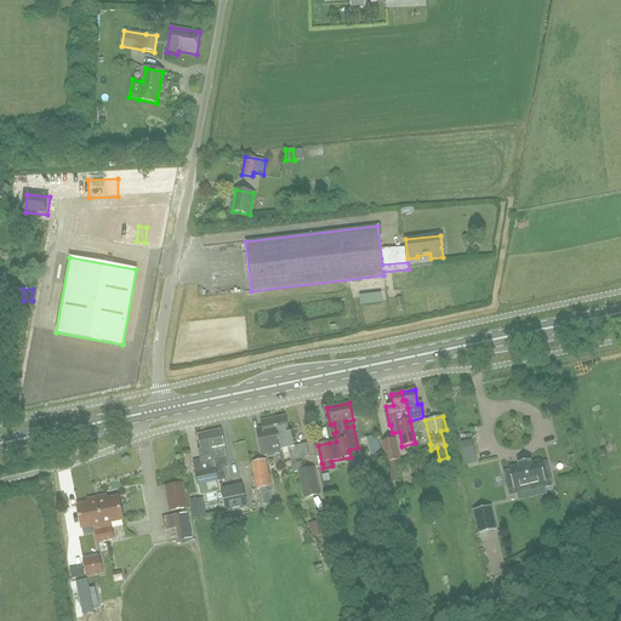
[(278,443),(280,451),(288,450),(294,473),(298,473),(305,499),(320,495),(314,468),(306,469),(303,457),(308,456),(306,445),(296,448),(292,432),(288,433),(284,417),(274,420),(279,443),(278,443)]
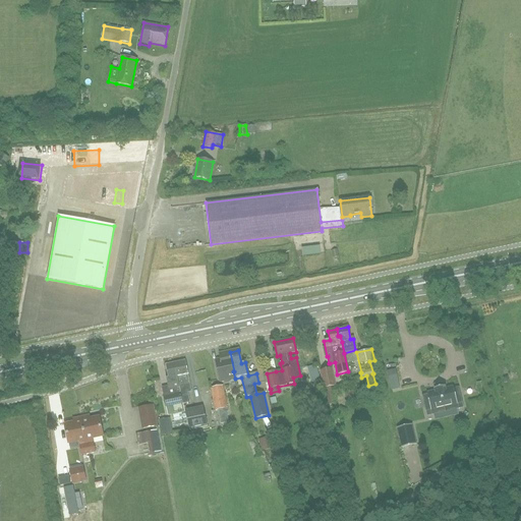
[(234,371),(230,352),(219,354),(221,364),(216,365),(220,383),(235,379),(233,371),(234,371)]
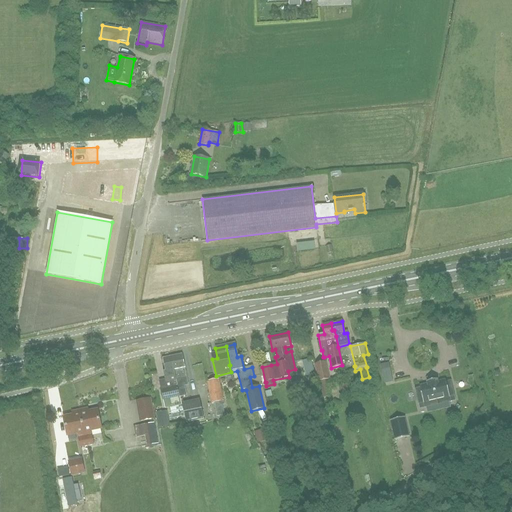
[(171,356),(176,380),(187,378),(185,368),(182,354),(171,356)]
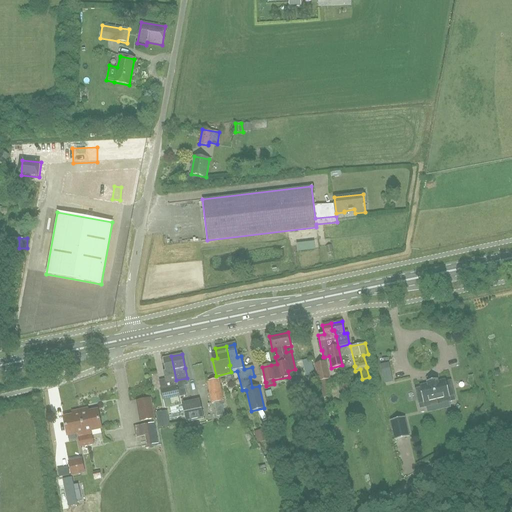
[(176,380),(171,356),(163,358),(162,358),(165,372),(163,372),(166,383),(170,382),(171,388),(161,390),(165,409),(182,405),(176,380)]
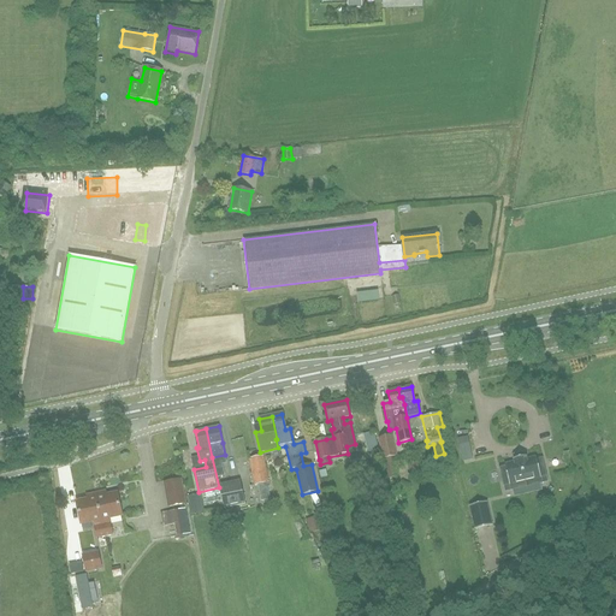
[(395,456),(391,436),(379,438),(383,460),(395,456)]
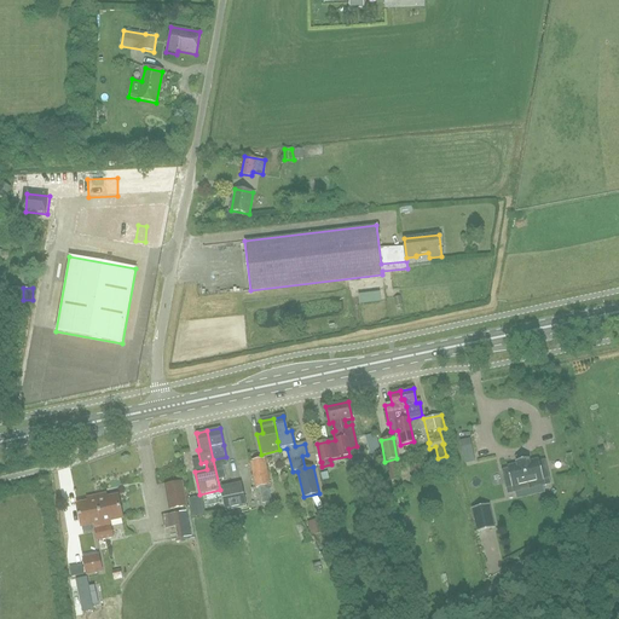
[(265,458),(250,461),(256,487),(259,486),(260,486),(264,502),(270,501),(267,489),(270,489),(270,485),(271,484),(265,458)]
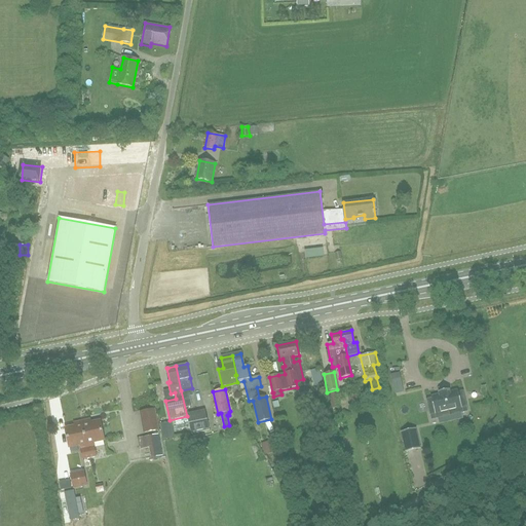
[(436,419),(463,413),(462,408),(466,407),(463,391),(458,392),(457,389),(450,391),(450,389),(438,392),(438,395),(430,396),(431,399),(426,400),(429,415),(435,414),(436,419)]
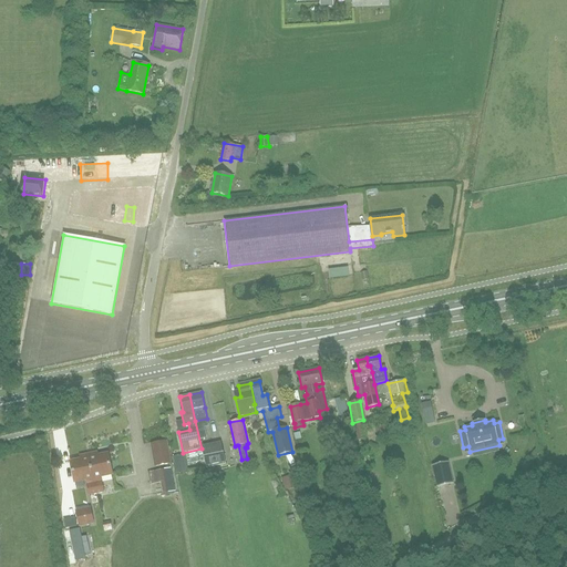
[(156,466),(169,464),(169,463),(166,442),(152,444),(156,466)]
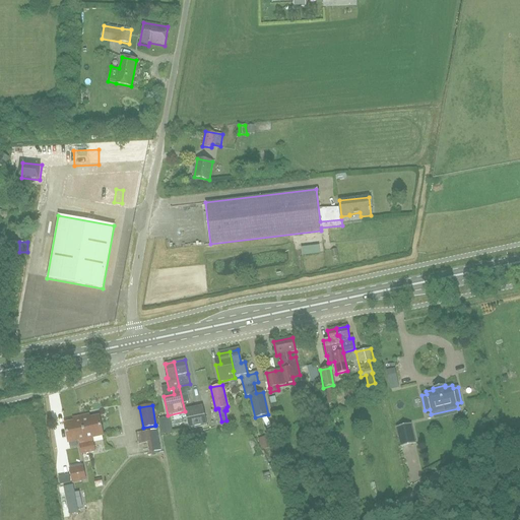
[(207,426),(203,405),(185,409),(190,429),(207,426)]
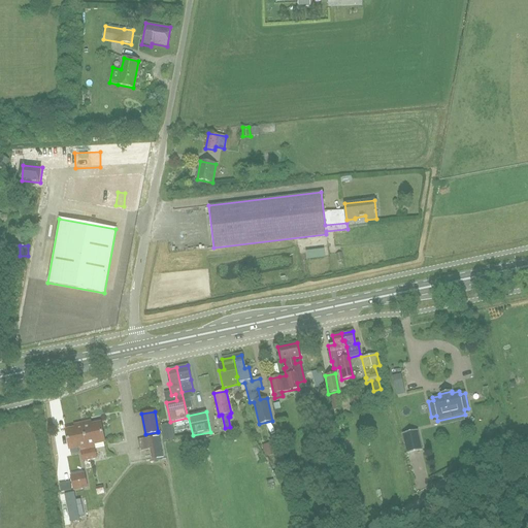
[(91,444),(103,441),(100,424),(83,427),(90,460),(96,458),(94,449),(92,450),(91,444)]
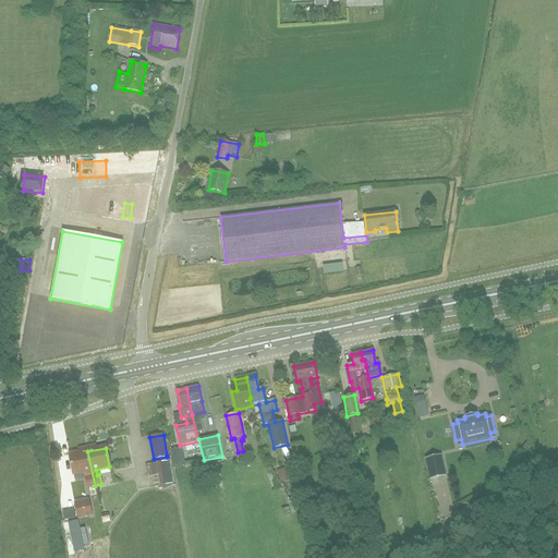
[(95,486),(87,451),(69,456),(73,474),(86,472),(87,477),(85,477),(87,487),(95,486)]
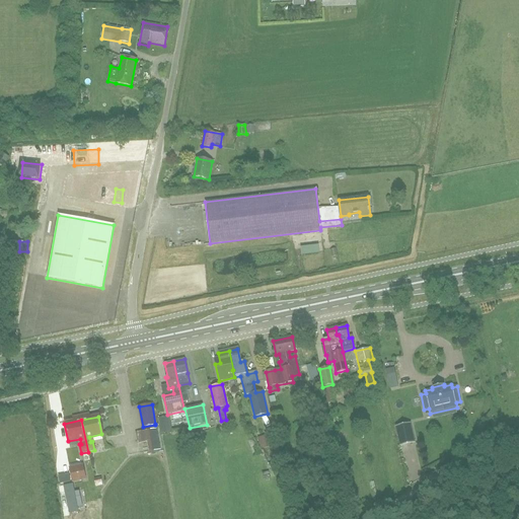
[(415,443),(411,423),(395,426),(399,446),(415,443)]
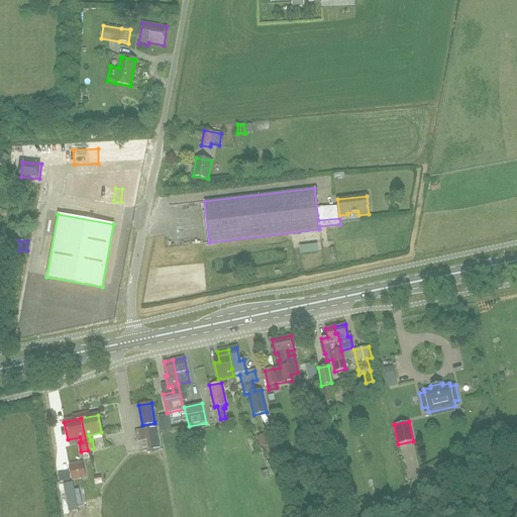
[(136,445),(111,449),(121,516),(176,516),(162,428),(134,432),(136,445)]
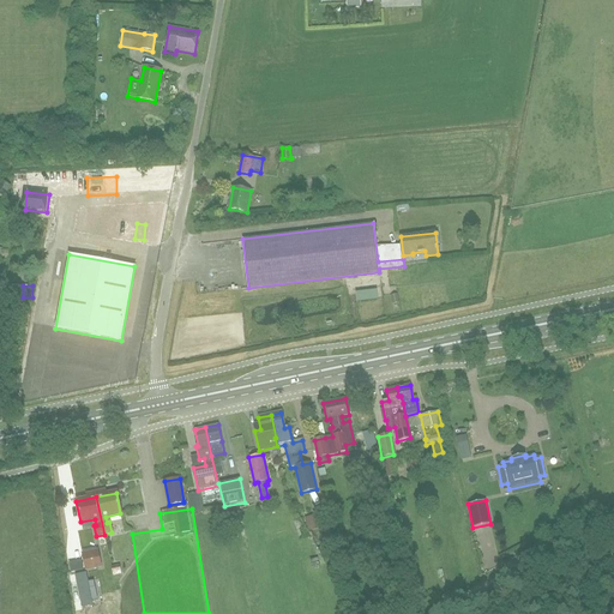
[(305,518),(308,531),(321,529),(318,515),(305,518)]
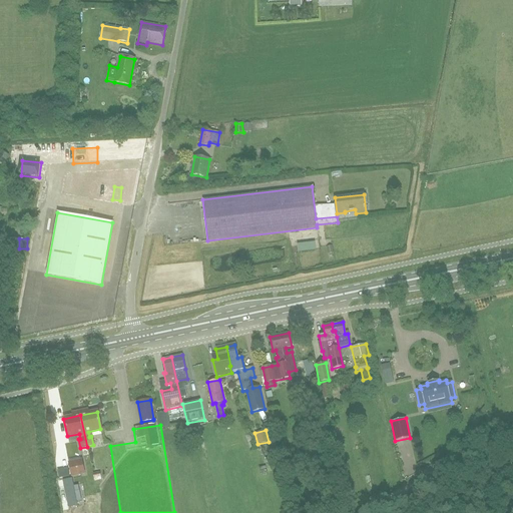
[(267,450),(271,461),(276,460),(272,449),(267,450)]
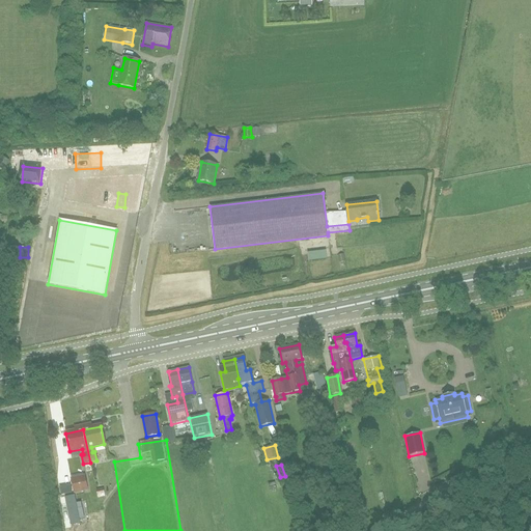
[(74,493),(87,490),(84,476),(71,479),(74,493)]
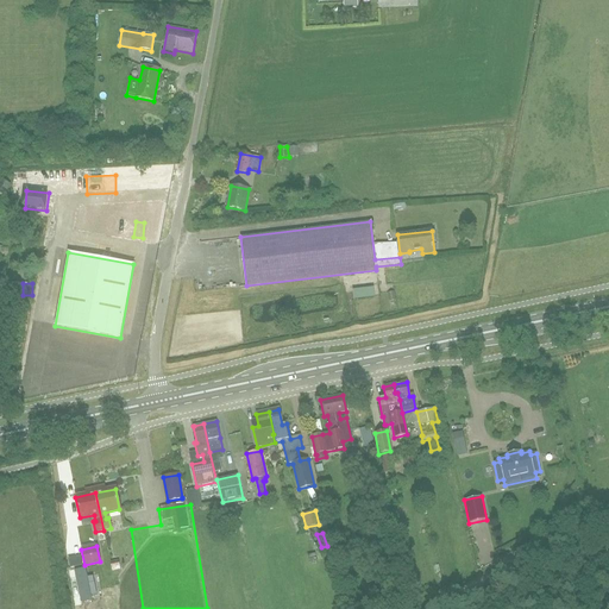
[(75,571),(81,598),(90,596),(86,569),(75,571)]
